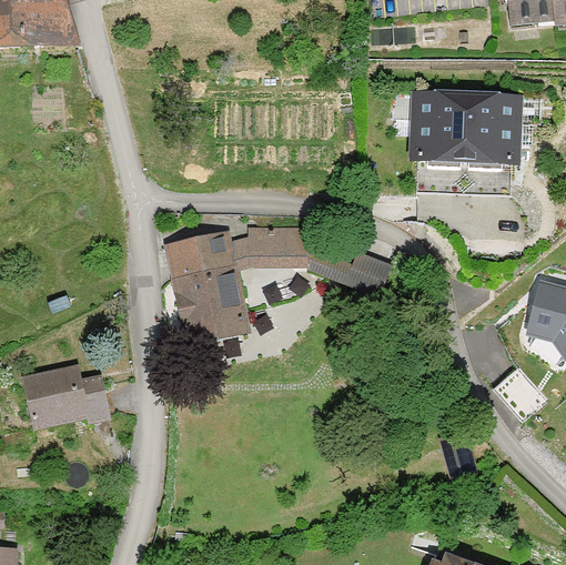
[(2,0),(7,47),(79,44),(64,0),(2,0)]
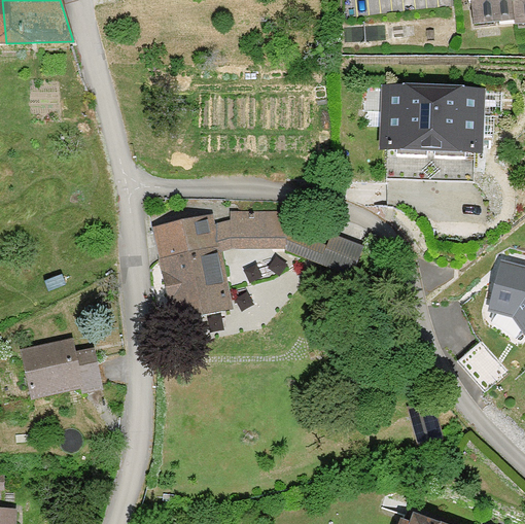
[(466,0),(468,27),(524,23),(524,0),(466,0)]
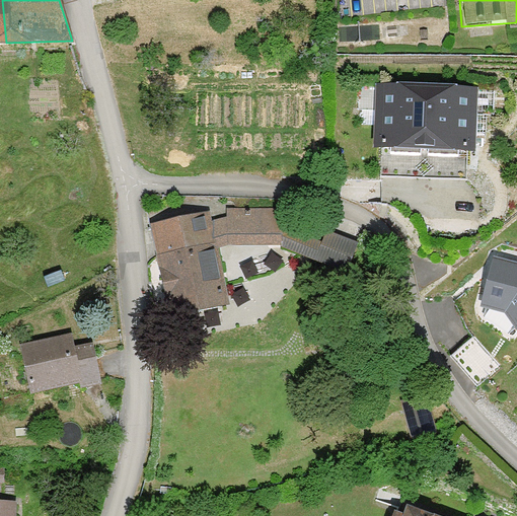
[(468,86),(381,82),(379,150),(466,153),(468,86)]
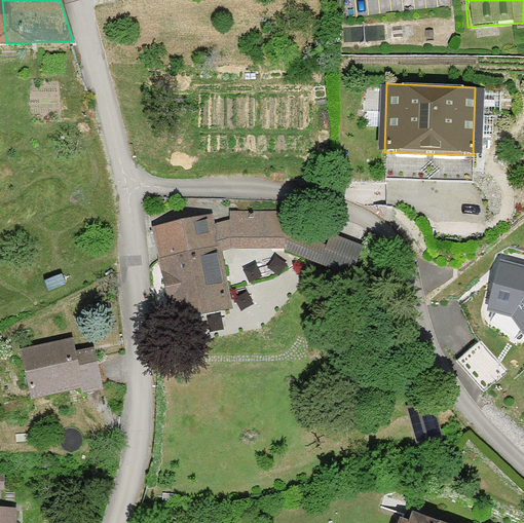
[(209,213),(151,224),(169,316),(227,305),(209,213)]
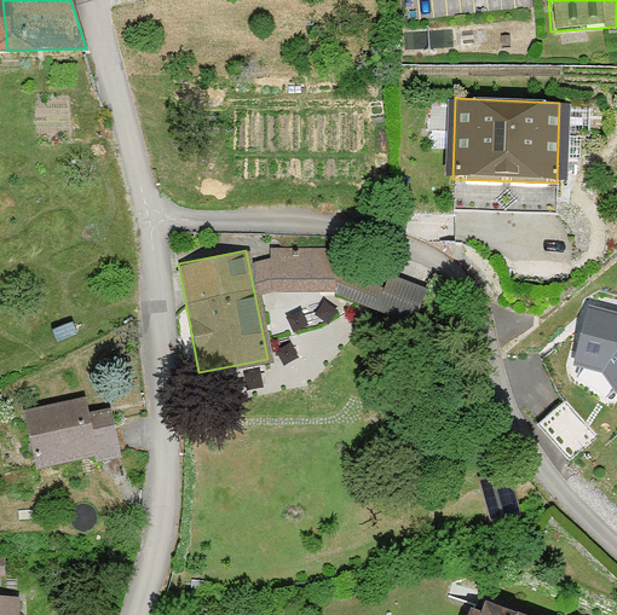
[(327,290),(414,326),(431,288),(344,251),(327,290)]
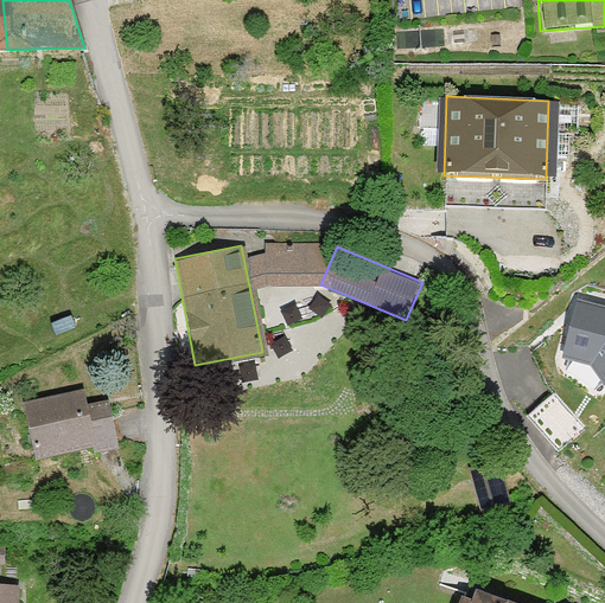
[(604,384),(604,303),(571,297),(558,357),(587,363),(604,386),(604,384)]
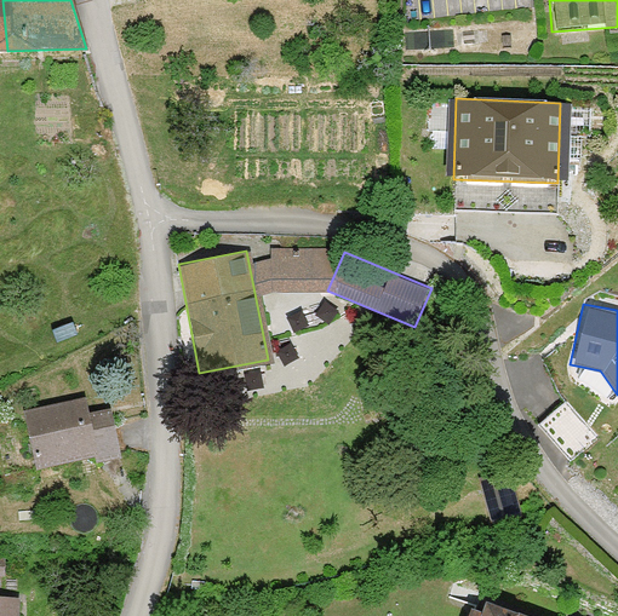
[(30,467),(120,452),(108,389),(19,404),(30,467)]
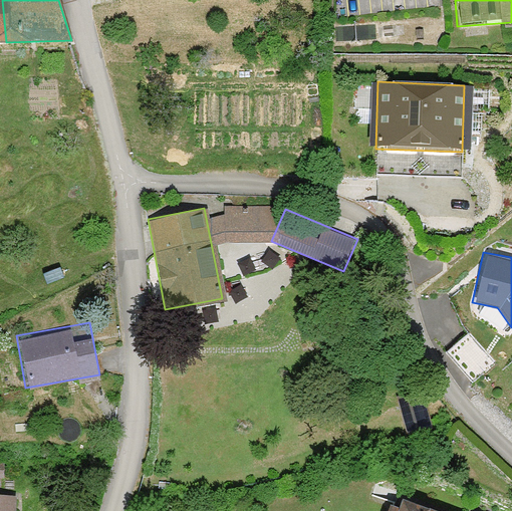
[(9,510),(9,492),(0,491),(0,510),(9,510)]
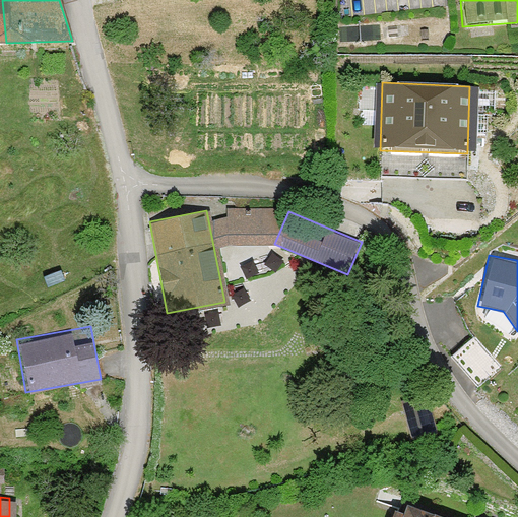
[(433,516),(435,514),(405,503),(399,516),(433,516)]
